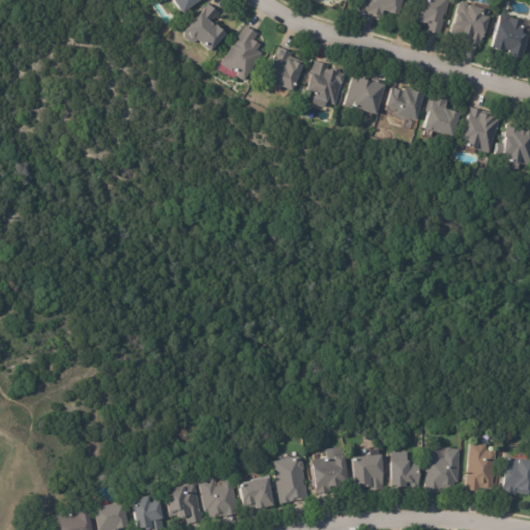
[(195,0),(179,10),(172,0),(195,0)]
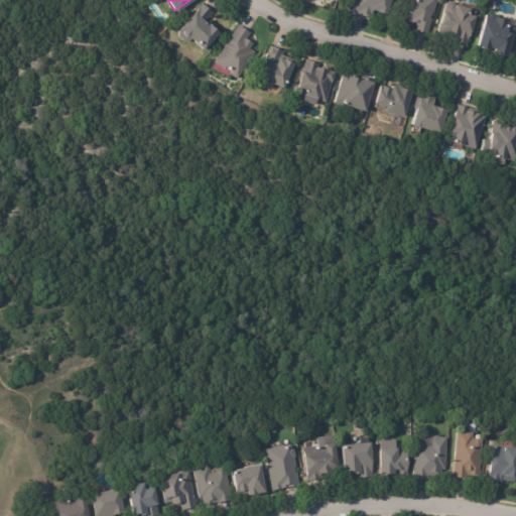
[(391,0),(389,7),(387,12),(373,7),(371,15),(358,11),(358,10),(352,8),(354,0),(391,0)]
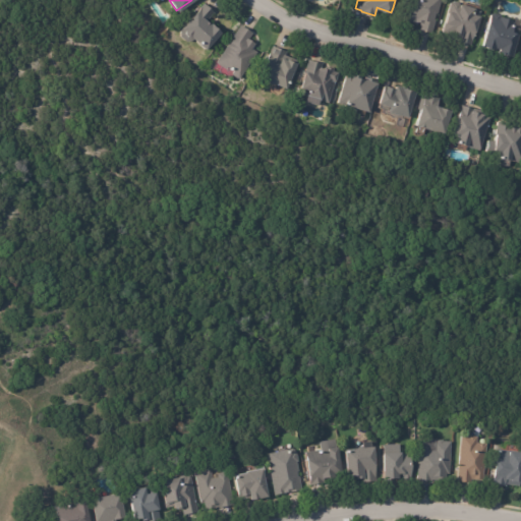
[(441,0),(440,7),(432,32),(419,29),(420,21),(417,20),(417,23),(403,19),(408,0),(441,0)]
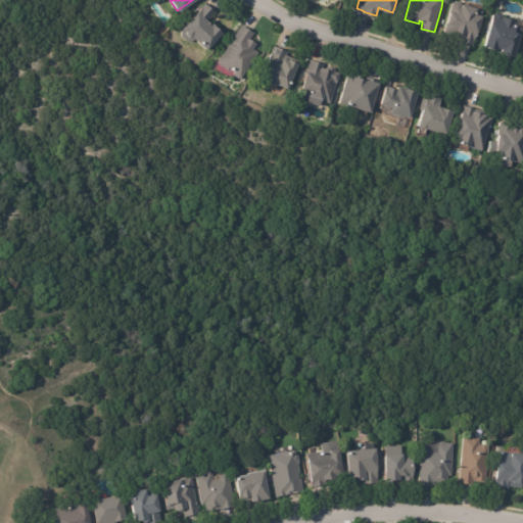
[(457,0),(463,2),(478,7),(476,12),(483,14),(478,32),(477,31),(473,43),(461,40),(462,35),(456,33),(456,35),(443,32),(453,0),(457,0)]
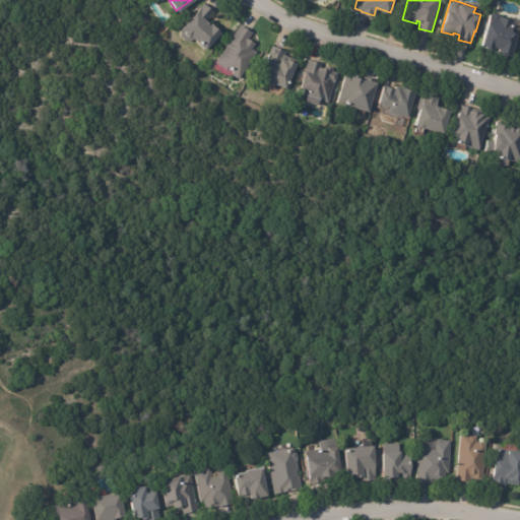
[(204,6),(211,13),(204,20),(208,24),(209,23),(219,33),(204,50),(192,39),(190,42),(184,42),(179,37),(179,30),(201,4),(204,6)]
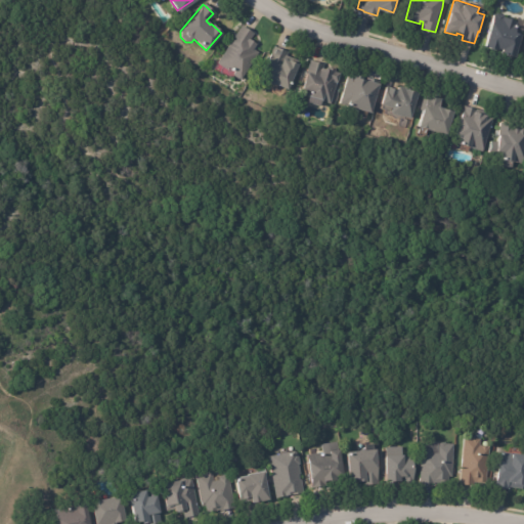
[(523,32),(516,55),(503,52),(504,48),(499,47),(498,49),(486,46),(495,13),(496,13),(496,12),(505,14),(504,15),(517,19),(516,24),(518,24),(516,30),(523,32)]
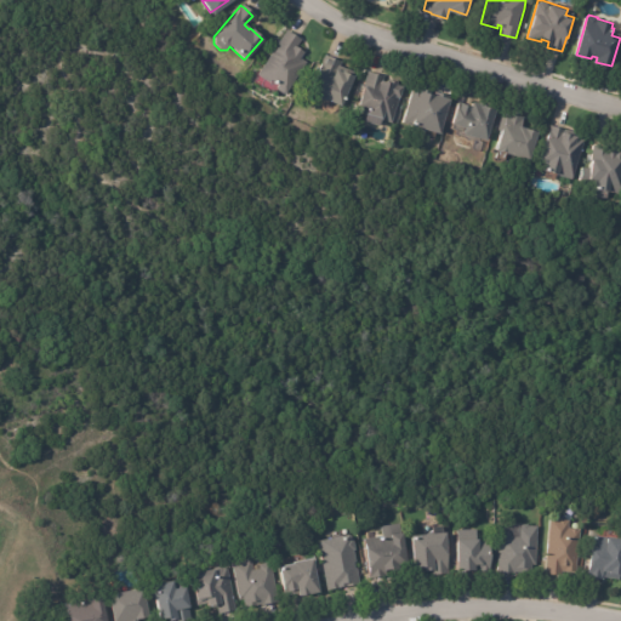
[(289,30),(301,39),(297,45),(305,50),(301,57),(307,61),(286,91),(284,92),(278,89),(277,86),(279,84),(272,78),(269,81),(257,73),(286,29),(289,30)]
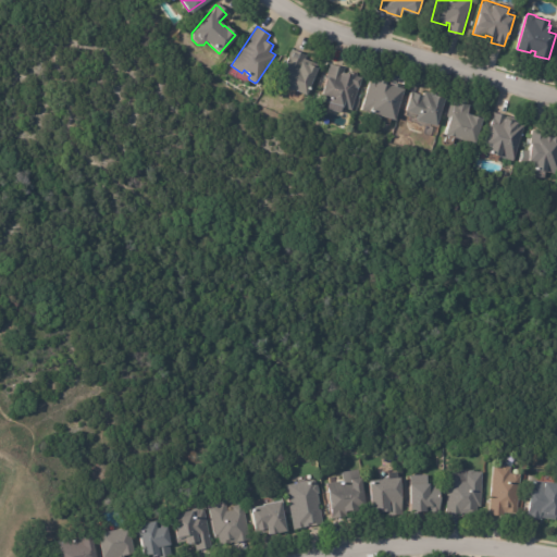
[(293,51),(306,57),(302,63),(307,64),(318,69),(307,96),(295,90),(293,90),(287,88),(287,86),(277,83),(291,50),(293,51)]
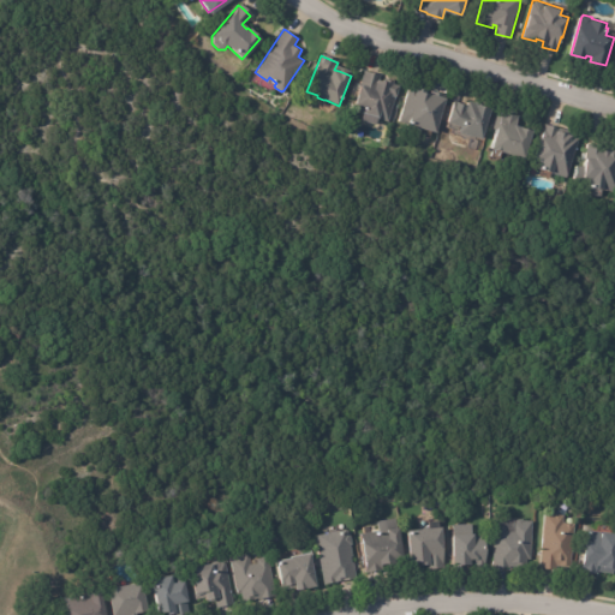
[(366,70),(377,73),(376,77),(387,81),(387,78),(393,79),(393,82),(399,84),(396,95),(395,95),(388,121),(377,118),(378,115),(364,111),(362,112),(360,113),(352,111),(354,102),(356,102),(364,69),(366,70)]
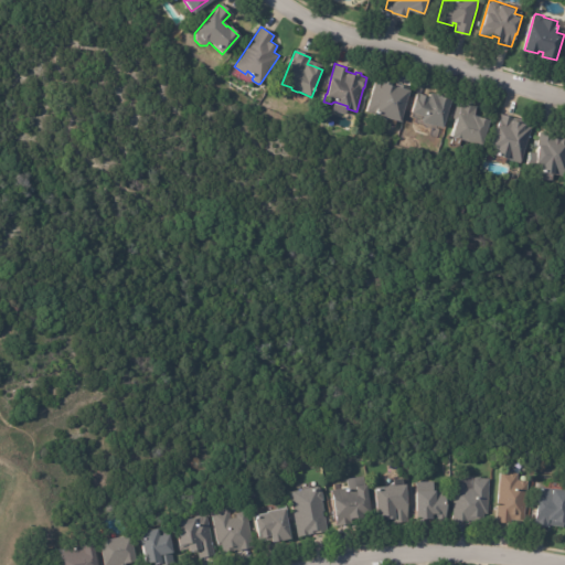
[(396,83),(408,86),(407,88),(409,88),(401,120),(375,113),(375,114),(366,112),(375,81),(383,83),(383,78),(396,83)]
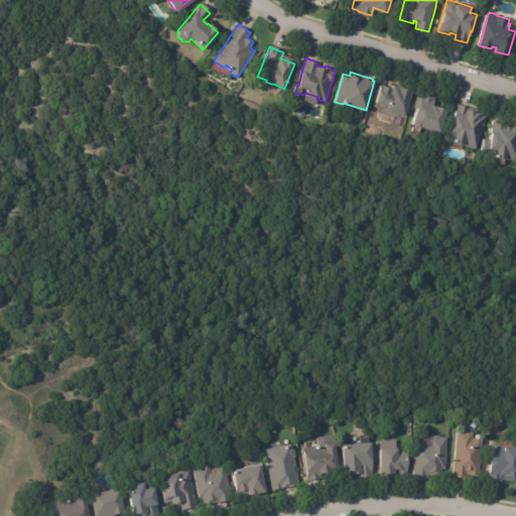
[(412,89),(405,115),(385,110),(387,105),(376,102),(380,88),(382,89),(383,85),(391,87),(390,92),(391,92),(393,83),(398,85),(399,84),(403,86),(403,87),(412,89)]
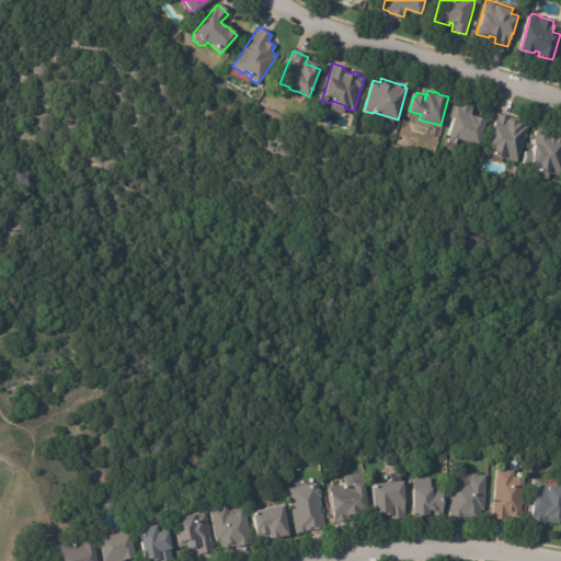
[(459,101),(473,105),(471,113),(487,117),(479,144),(458,137),(458,136),(449,134),(454,117),(450,116),(455,100),(458,101),(458,100),(459,101)]
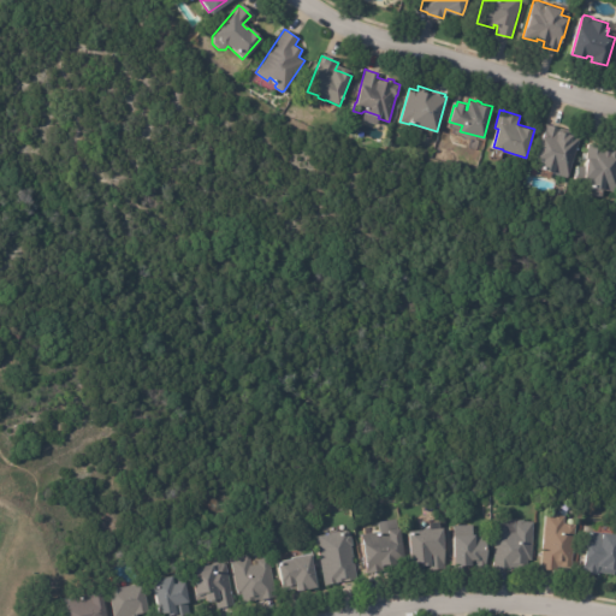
[(548,124),(558,126),(556,132),(558,134),(560,129),(574,134),(573,136),(580,138),(569,178),(554,173),(555,171),(542,167),(544,160),(537,158),(544,135),(543,135),(546,123),(548,124)]
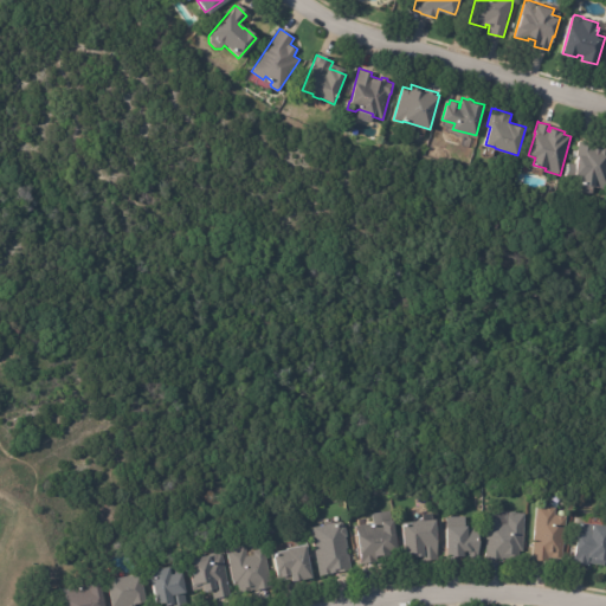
[(581,141),(595,142),(595,146),(605,147),(605,187),(595,187),(595,184),(584,182),(585,174),(578,174),(578,176),(568,175),(569,162),(578,163),(580,141),(581,141)]
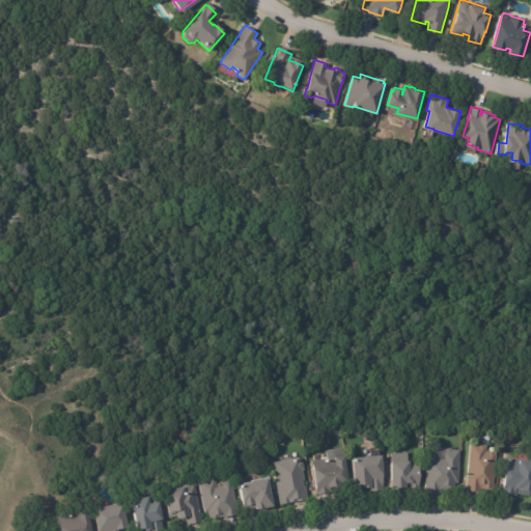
[(487,447),(487,451),(497,452),(497,453),(498,453),(494,490),(482,488),(481,492),(467,490),(472,443),(479,444),(480,442),(485,443),(486,444),(488,445),(487,447)]
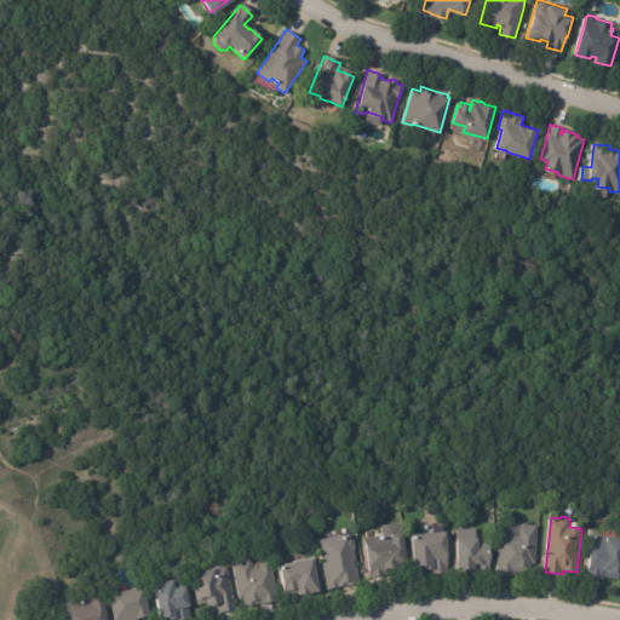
[(383,575),(369,578),(363,538),(382,535),(380,526),(400,522),(401,532),(402,532),(407,563),(399,564),(399,568),(384,570),(385,575),(383,575)]
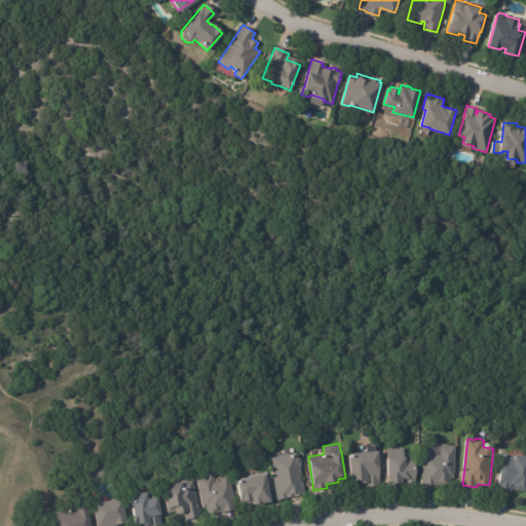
[(434,485),(422,484),(423,455),(425,455),(425,450),(435,451),(435,454),(440,455),(440,445),(441,445),(443,444),(448,444),(449,446),(456,446),(455,478),(451,478),(450,485),(434,485)]
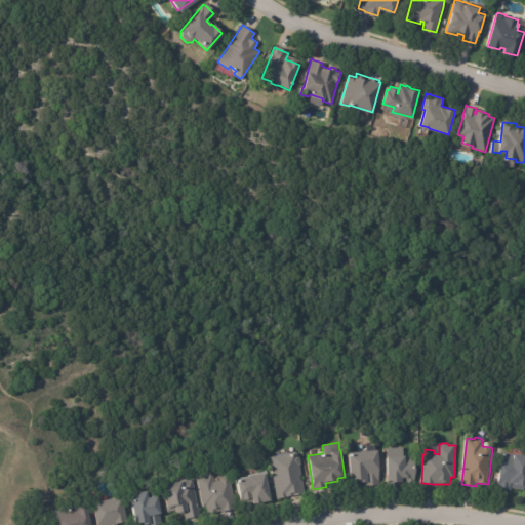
[(398,482),(388,482),(387,447),(403,447),(403,456),(406,456),(406,457),(413,457),(413,469),(416,469),(414,484),(406,484),(406,482),(398,482)]
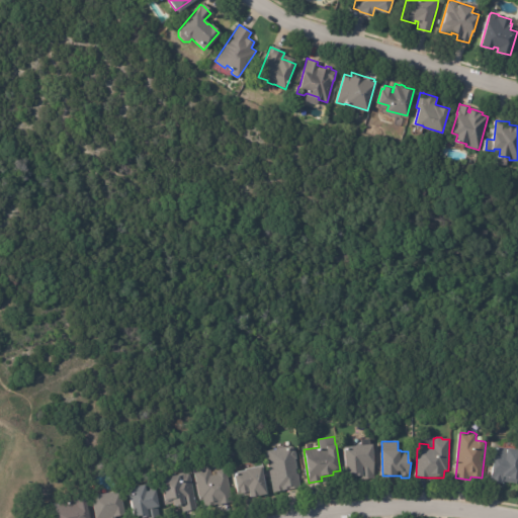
[(371,479),(359,480),(359,476),(354,477),(354,473),(345,475),(344,446),(373,444),(374,479),(371,479)]
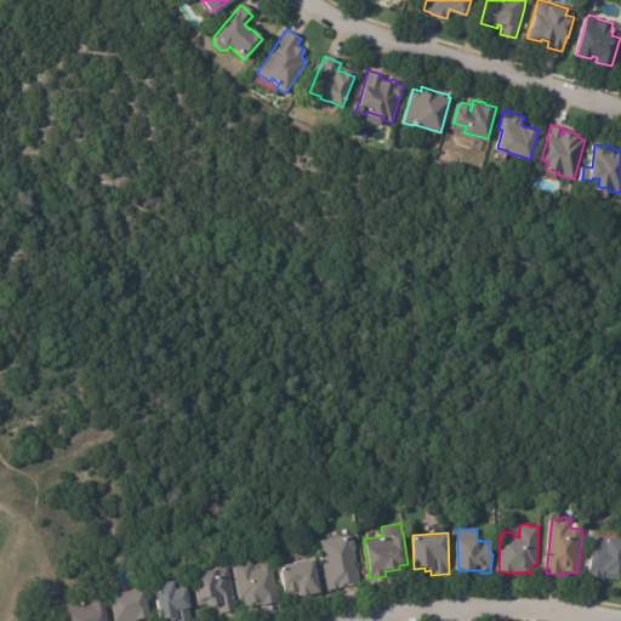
[(354,586),(328,591),(319,541),(352,535),(352,539),(354,537),(355,550),(354,550),(360,585),(354,586)]
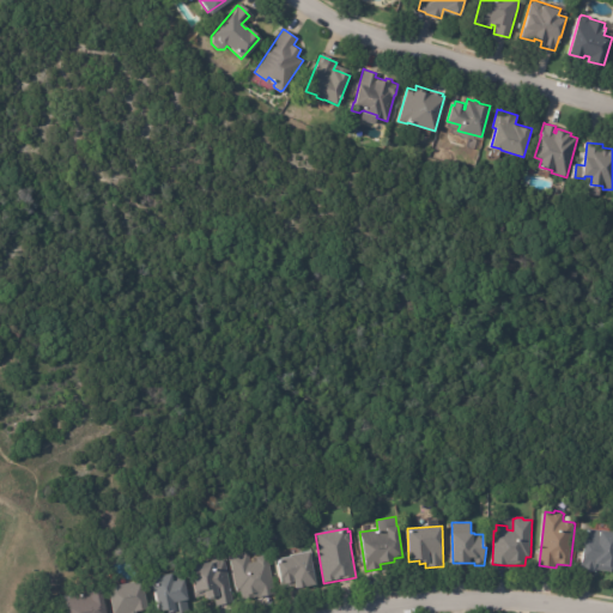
[(602,529),(612,530),(612,566),(612,572),(596,570),(595,572),(581,570),(586,540),(587,528),(601,530),(602,529)]
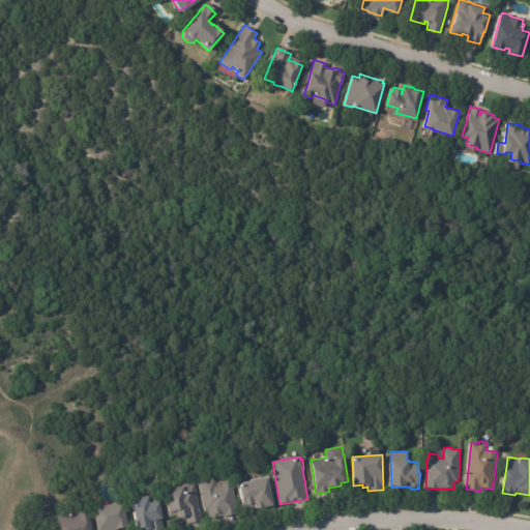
[(254,506),(242,508),(238,484),(242,483),(241,482),(249,480),(249,479),(267,476),(272,505),(255,509),(254,506)]
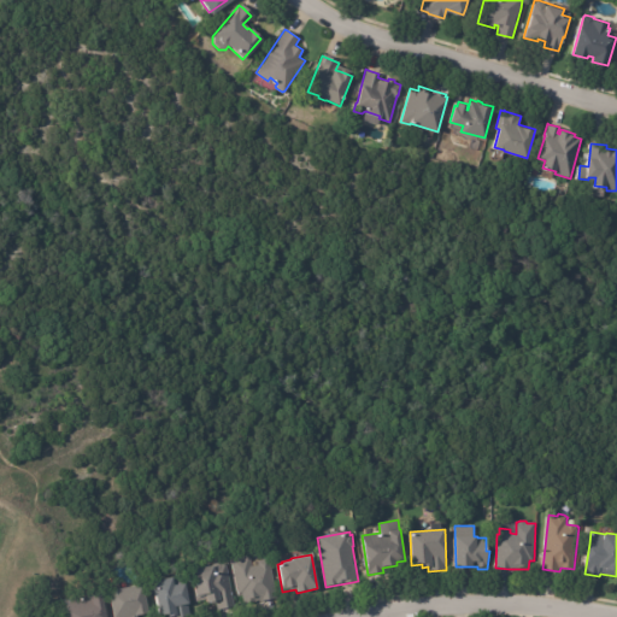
[(258,560),(268,559),(268,563),(270,563),(276,598),(244,604),(242,595),(238,597),(230,559),(250,556),(251,566),(258,565),(257,560),(258,560)]
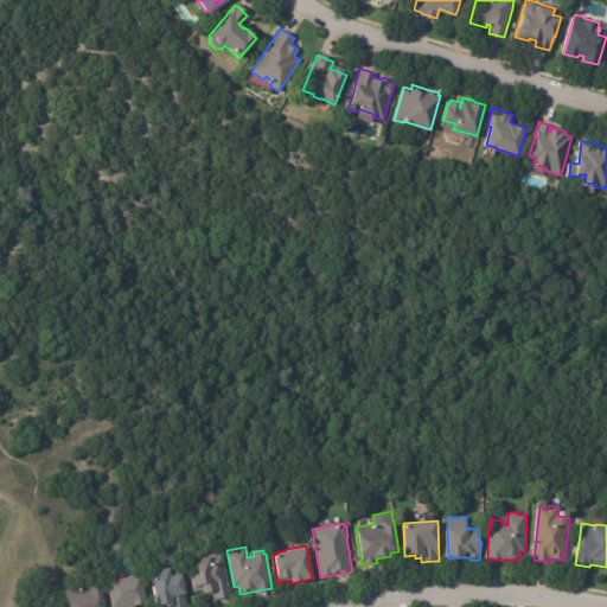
[(222,554),(230,596),(213,600),(212,592),(204,593),(203,589),(192,592),(191,585),(192,585),(187,560),(209,556),(210,554),(216,554),(218,555),(222,554)]
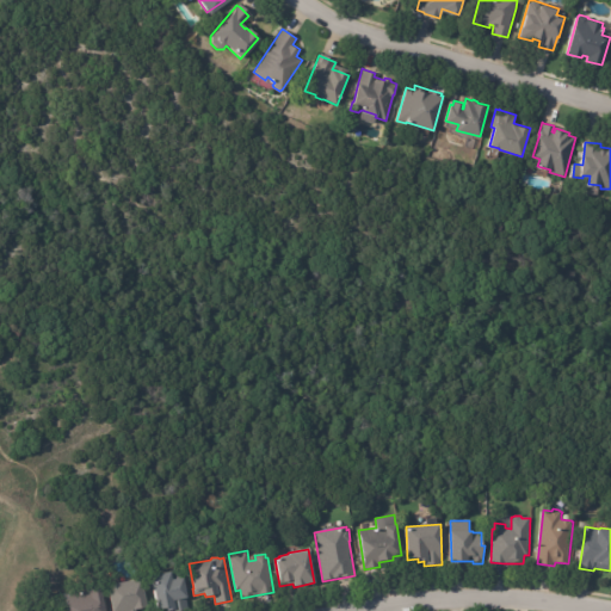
[(185,610),(179,610),(172,610),(166,610),(166,608),(158,610),(150,575),(170,572),(172,579),(183,576),(187,598),(186,598),(189,609),(185,610)]
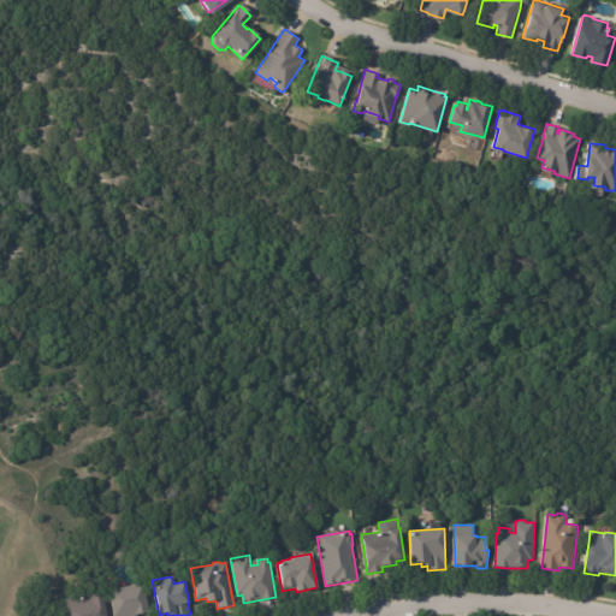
[(112,615),(107,591),(142,584),(148,612),(136,614),(136,615),(112,615)]
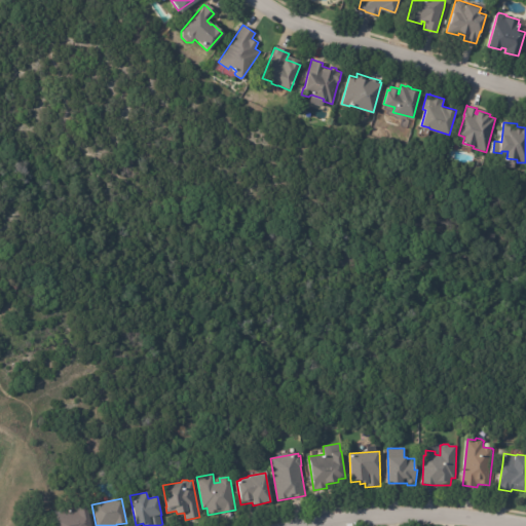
[(57,525),(54,512),(86,504),(90,525),(57,525)]
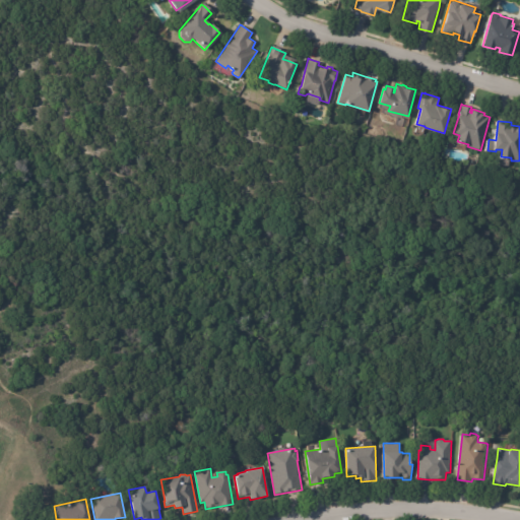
All buildings are outlined.
